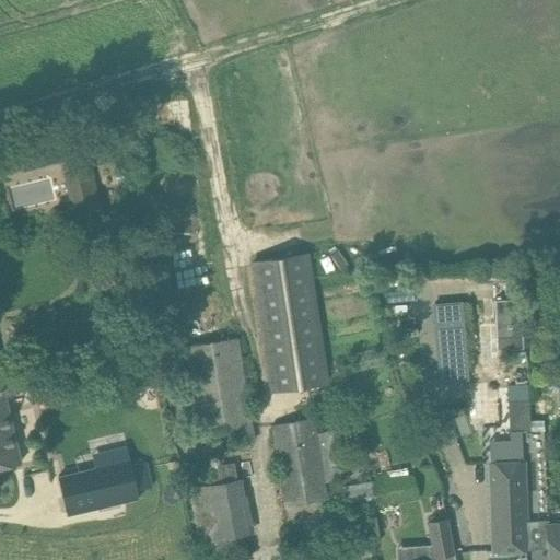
[(102,211),(90,166),(62,174),(73,219),(102,211)]
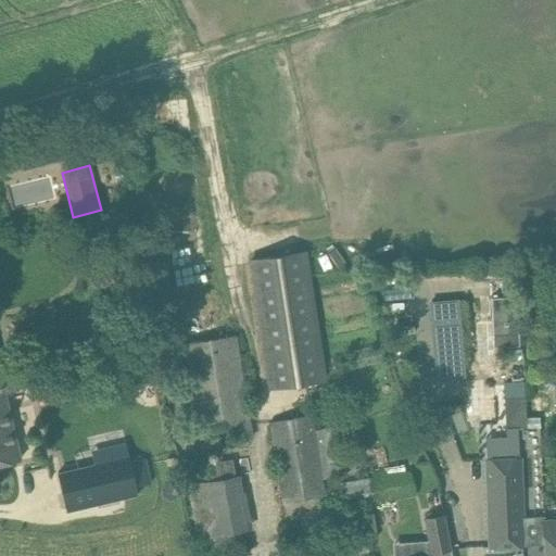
[(13,207),(55,202),(52,178),(10,184),(13,207)]
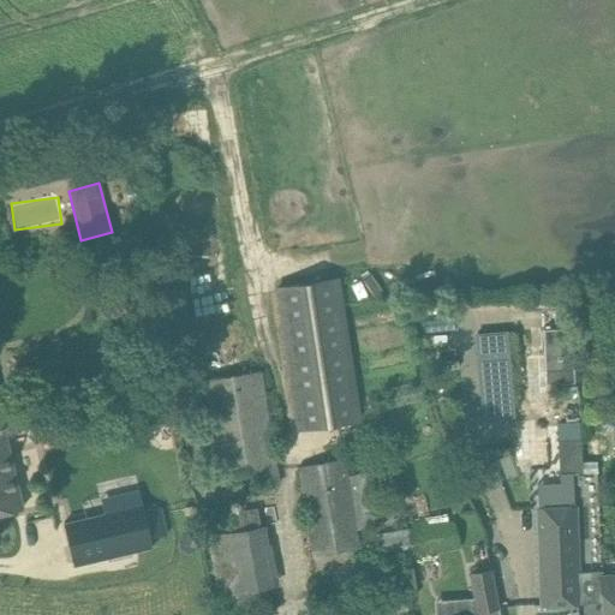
[(362,422),(339,278),(274,287),(297,431),(362,422)]
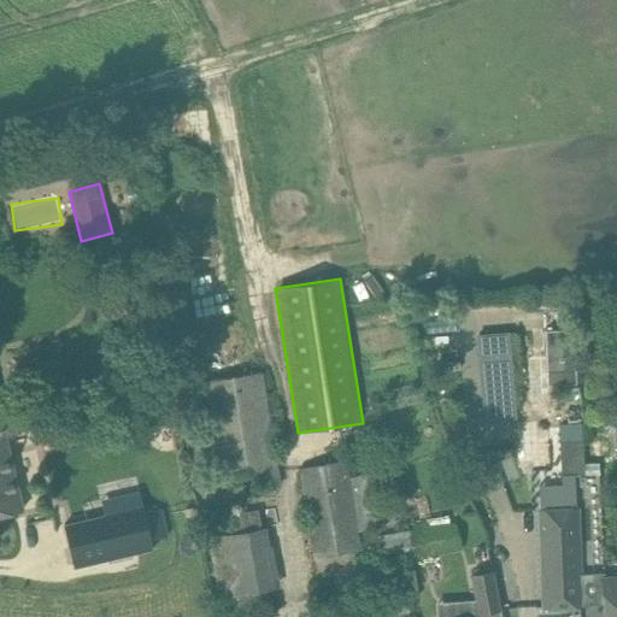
[(573,299),(556,300),(557,330),(574,329),(573,299)]
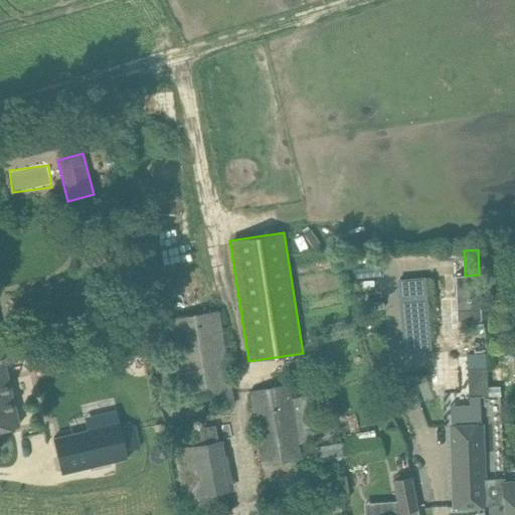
[(479,275),(465,276),(455,276),(457,322),(481,321),(479,275)]
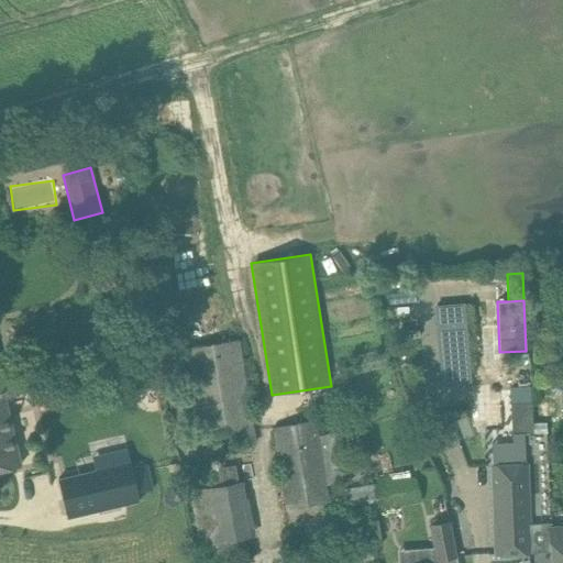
[(465,302),(437,305),(443,384),(472,382),(465,302)]
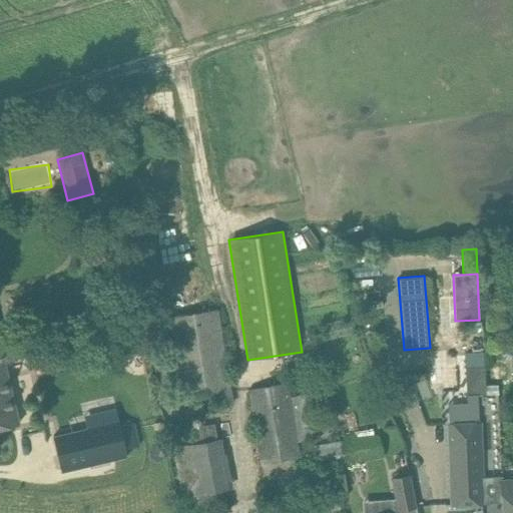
[(232,404),(217,310),(170,318),(182,397),(212,392),(215,407),(232,404)]
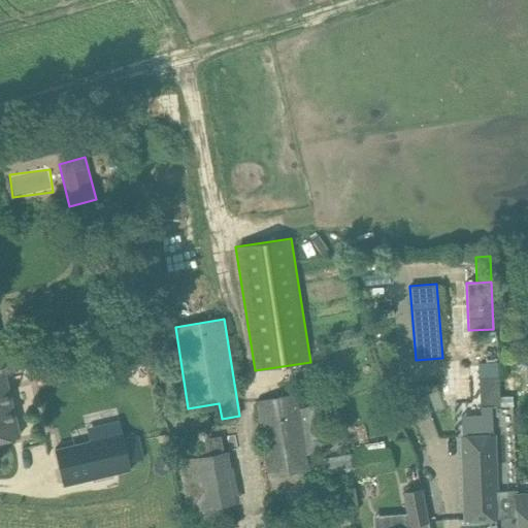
[(0,371),(3,370),(4,373),(18,369),(14,356),(1,359),(0,355),(0,371)]
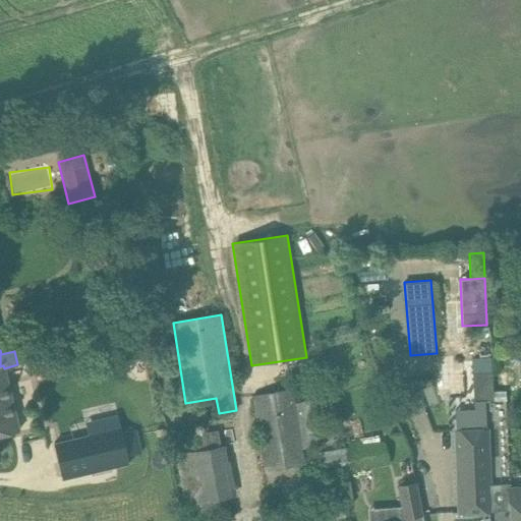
[(27,379),(39,377),(36,364),(24,367),(27,379)]
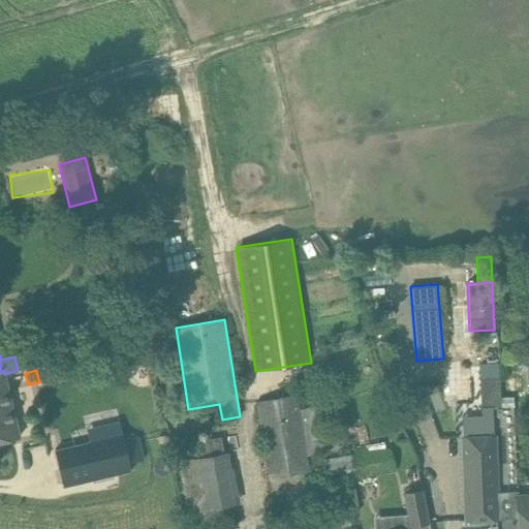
[(4,374),(3,371),(0,372),(0,441),(20,437),(4,374)]
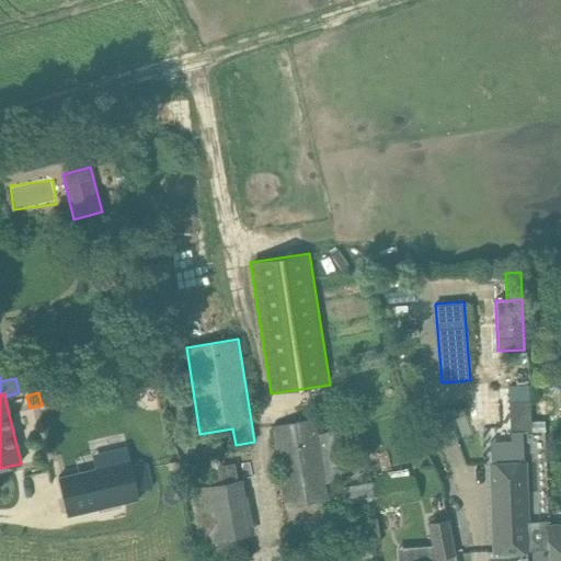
[(529,401),(508,402),(508,418),(510,433),(523,432),(531,432),(530,421),(530,416),(529,401)]
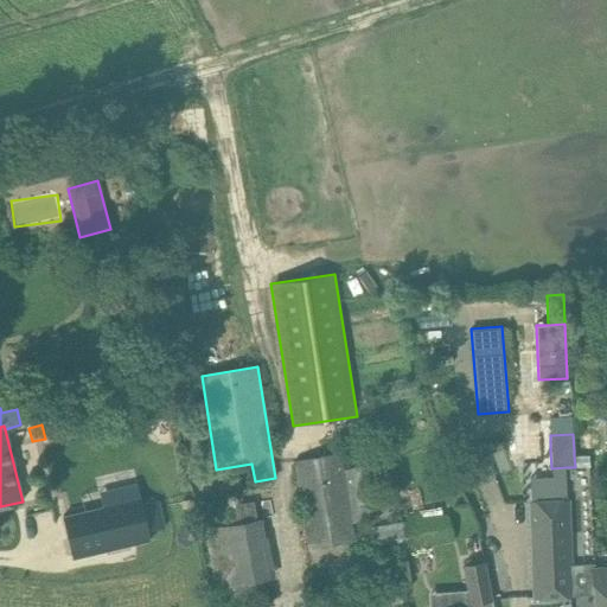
[(340,454),(295,461),(310,545),(353,538),(351,523),(370,521),(360,467),(343,470),(340,454)]
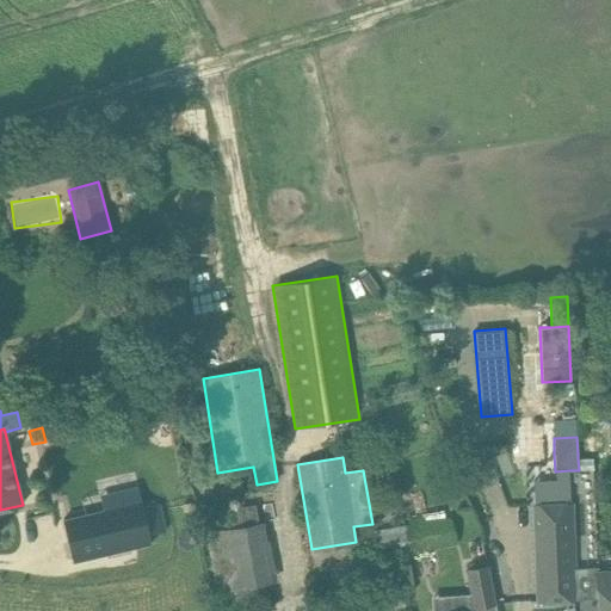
[(555,480),(534,481),(535,501),(535,506),(538,578),(538,602),(575,600),(573,569),(571,505),(569,470),(555,471),(555,480)]
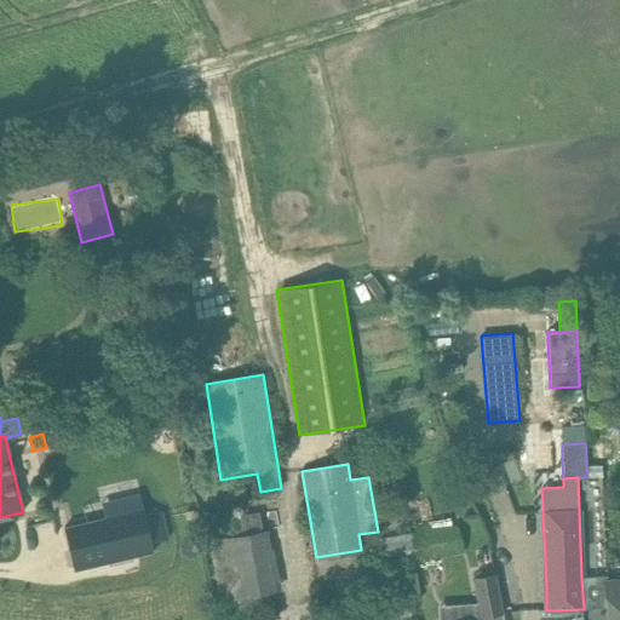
[(143,509),(64,528),(74,570),(153,552),(143,509)]
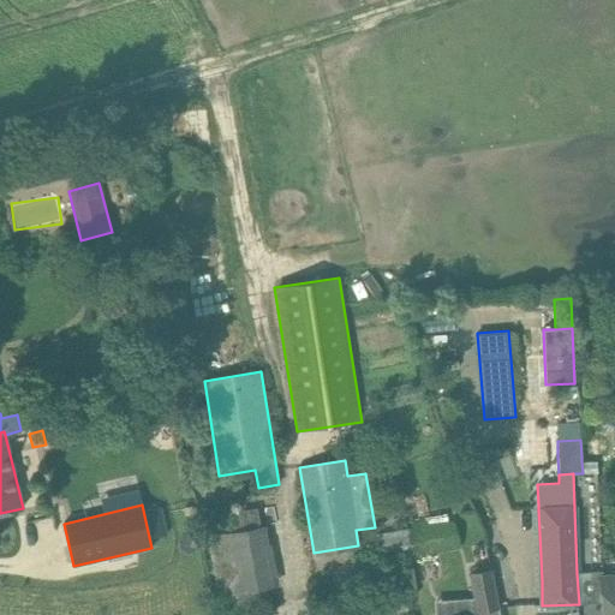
[(415,527),(376,533),(381,562),(457,549),(452,521),(447,523),(427,525),(425,518),(413,520),(415,527)]
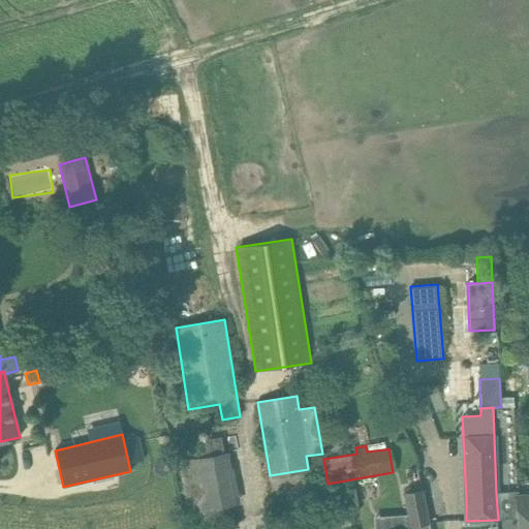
[(240,502),(230,452),(185,461),(194,511),(240,502)]
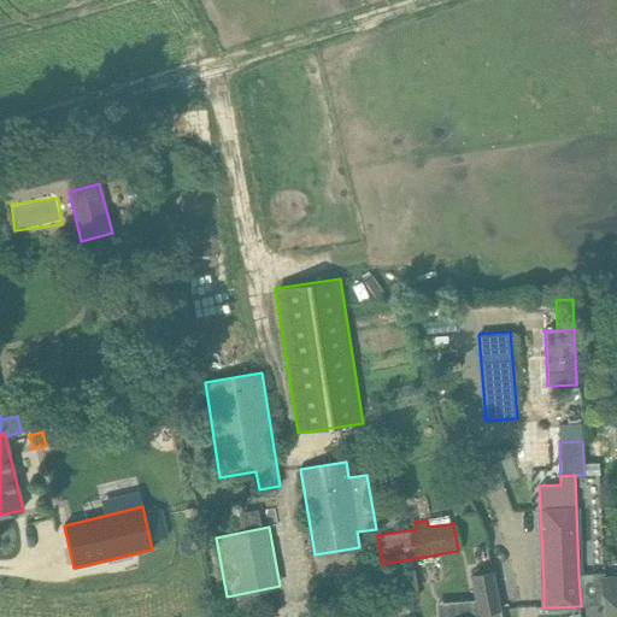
[(481,573),(472,575),(477,600),(480,613),(501,610),(494,570),(481,573)]
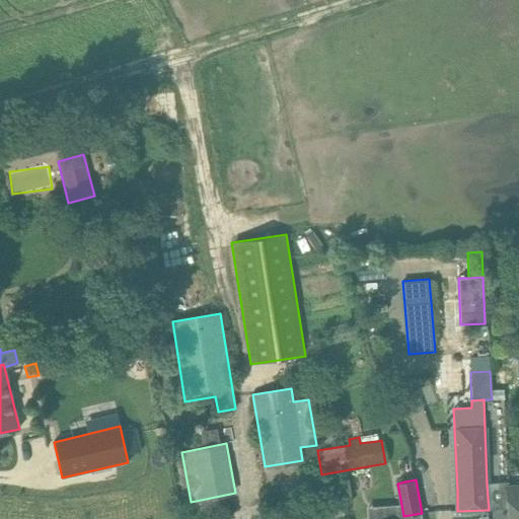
[(508,483),(487,484),(489,510),(509,509),(509,514),(508,518),(518,518),(518,486),(509,487),(508,483)]
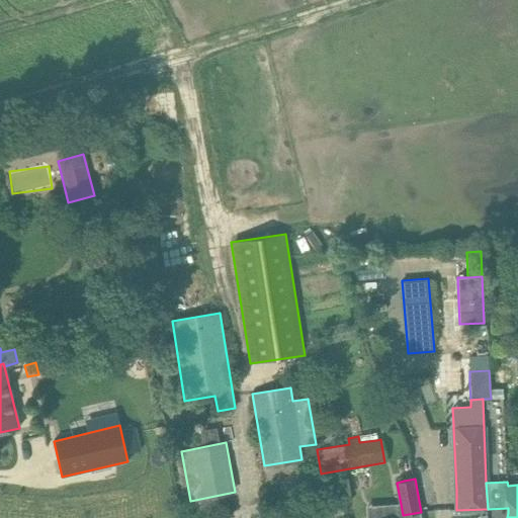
[(344,517),(342,506),(332,508),(333,517),(344,517)]
